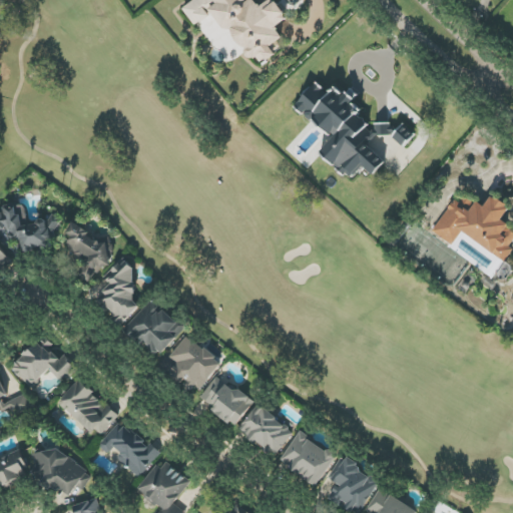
[(194,0),(183,8),(195,26),(213,14),(225,32),(230,28),(257,67),(283,49),(279,41),(284,38),(277,27),(288,19),(275,0),(270,0),(258,8),(251,0),(194,0)]
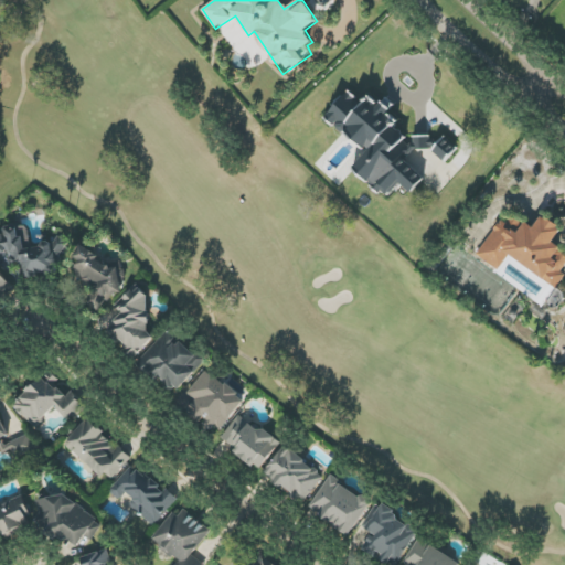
[(327,118),(344,132),(345,132),(370,150),(354,170),(373,183),(377,183),(377,189),(388,198),(400,183),(413,193),(425,177),(405,161),(414,150),(432,149),(430,135),(414,136),(414,145),(406,145),(406,136),(395,127),(394,121),(390,117),(388,109),(372,96),(365,104),(348,91),(327,118)]
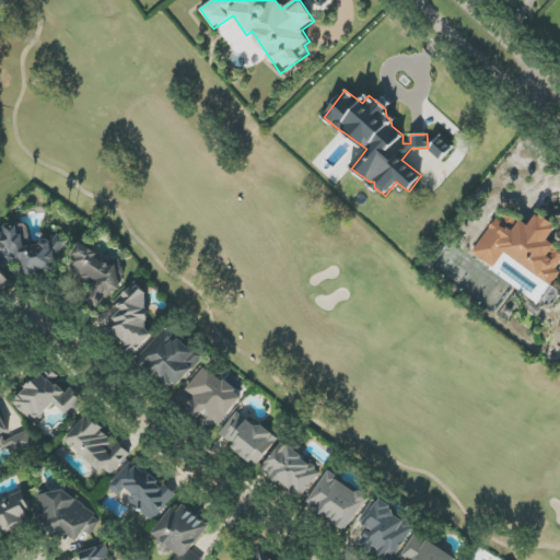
[(441,161),(454,147),(441,136),(428,150),(441,161)]
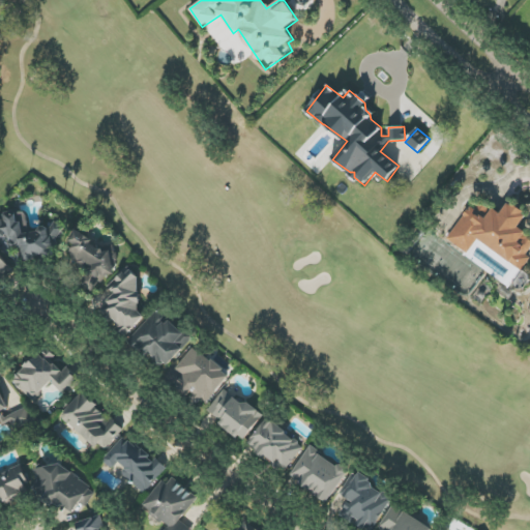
[(449,240),(469,254),(478,240),(523,270),(529,258),(529,257),(527,255),(529,249),(529,238),(517,229),(527,214),(509,202),(501,215),(477,200),(449,240)]
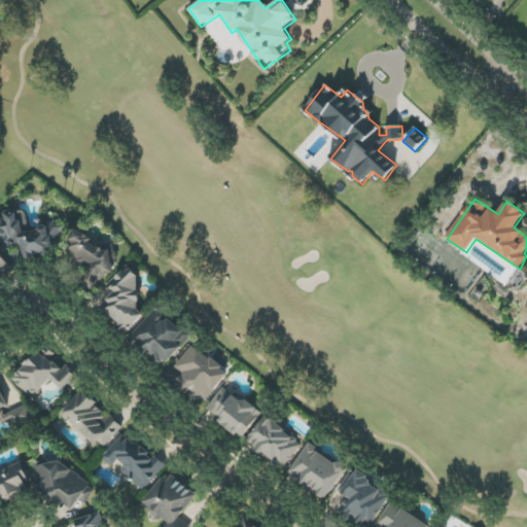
[(95,290),(107,269),(113,273),(124,254),(77,229),(70,241),(76,245),(69,257),(84,266),(76,280),(95,290)]
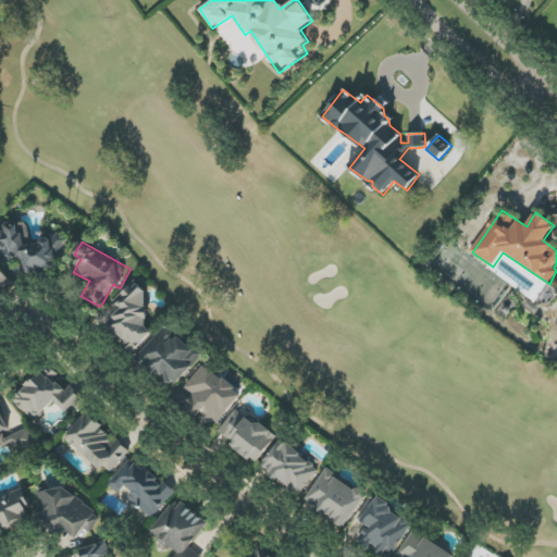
[(153,333),(144,324),(158,310),(133,284),(114,301),(122,309),(103,327),(116,341),(118,338),(132,354),(153,333)]
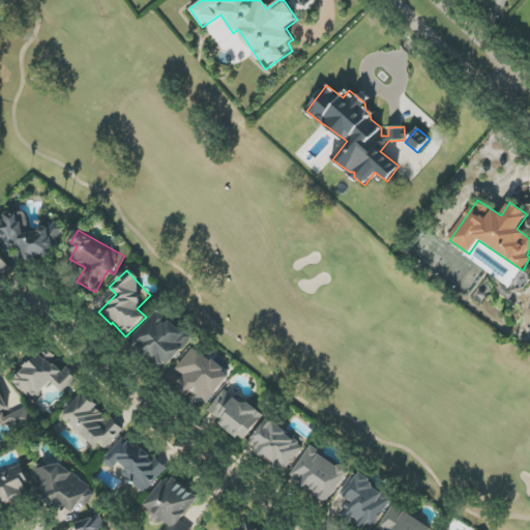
[(192,341),(159,310),(129,341),(146,357),(149,355),(164,370),(192,341)]
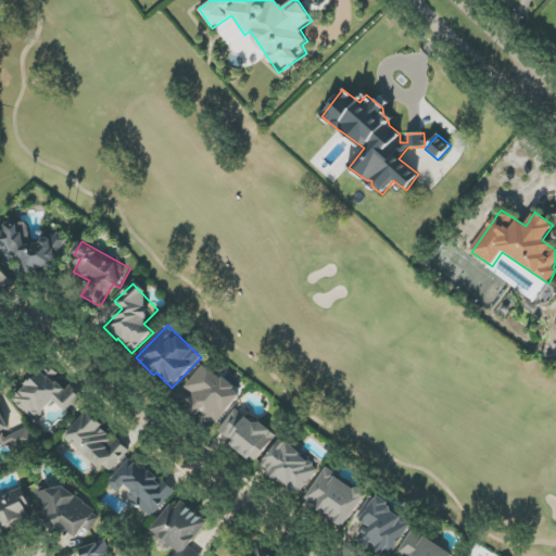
[(84,403),(51,364),(12,396),(33,421),(57,402),(67,416),(84,403)]
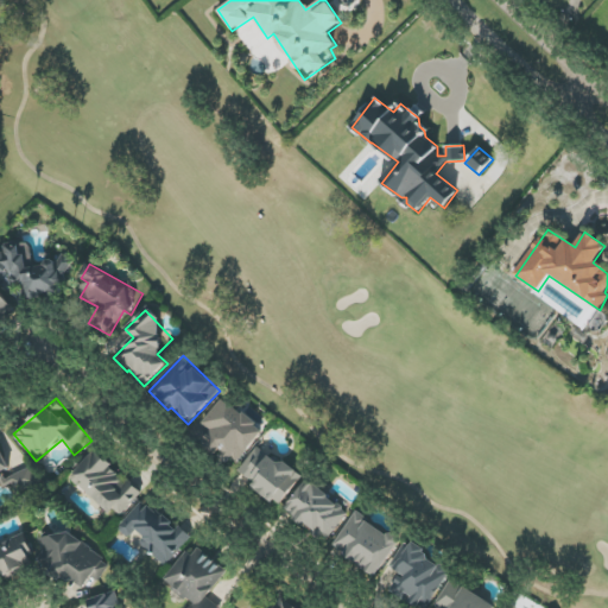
[(202,424),(210,431),(201,443),(227,464),(234,457),(239,461),(264,431),(223,398),(202,424)]
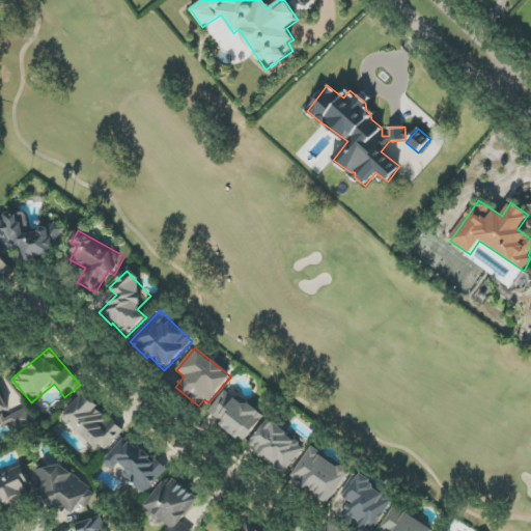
[(206,413),(243,443),(262,418),(226,389),(206,413)]
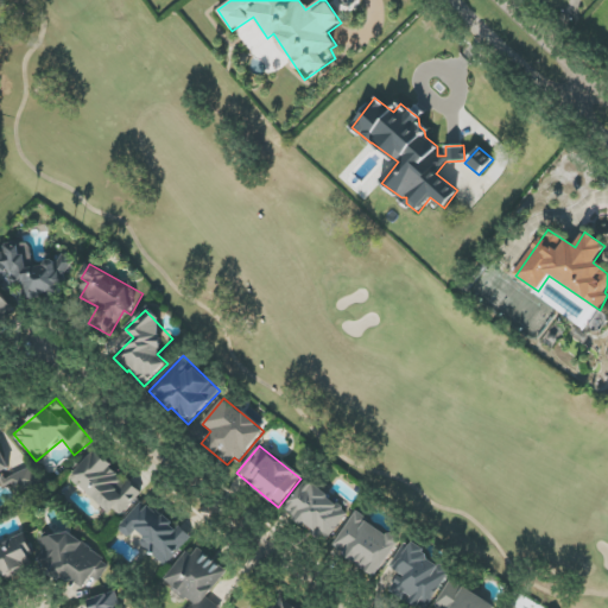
[(143,493),(94,450),(70,477),(119,519),(143,493)]
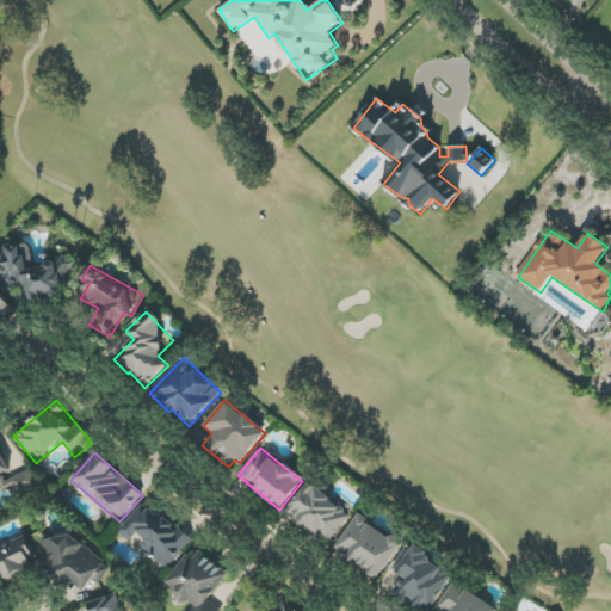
[(329,544),(351,512),(306,482),(284,514),(329,544)]
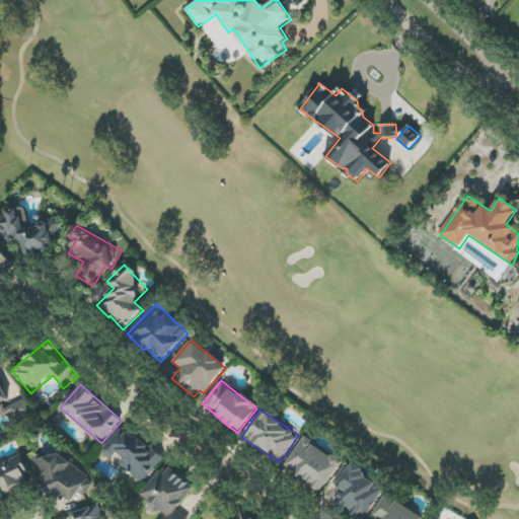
[(142,482),(162,461),(126,426),(100,451),(109,460),(115,455),(142,482)]
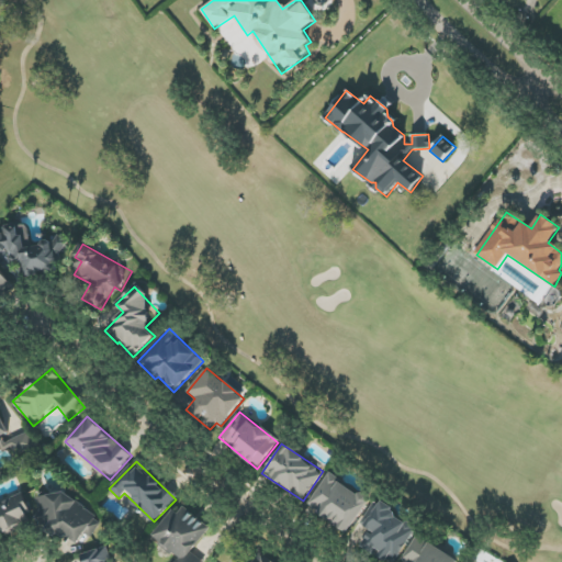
[(349,534),(370,499),(327,473),(306,507),(349,534)]
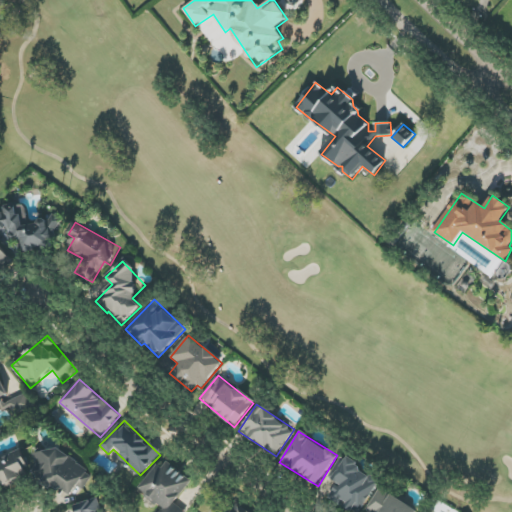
[(45,445),(28,472),(70,499),(77,486),(83,490),(92,475),(45,445)]
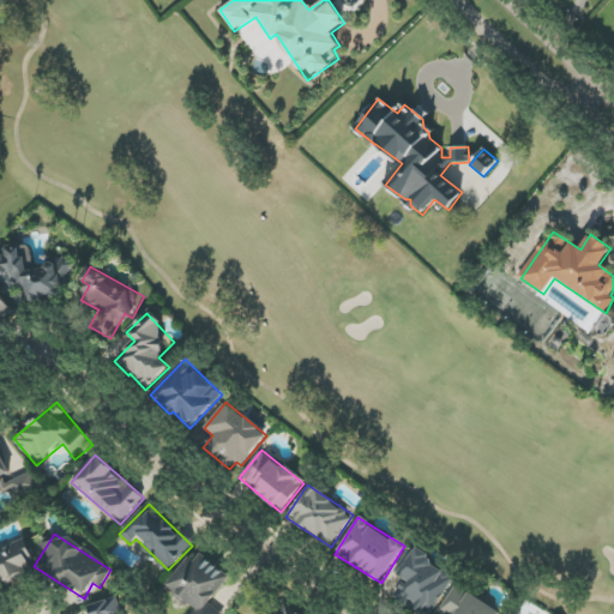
[(0,548),(0,565),(5,579),(36,567),(25,540),(0,548)]
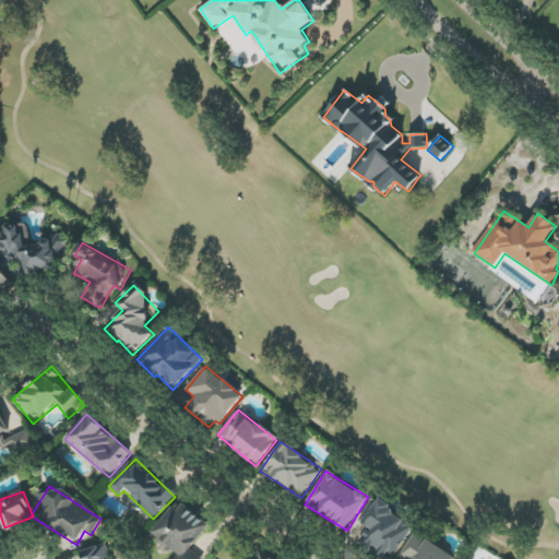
[(383,558),(393,558),(415,524),(375,499),(360,522),(369,527),(359,543),(383,558)]
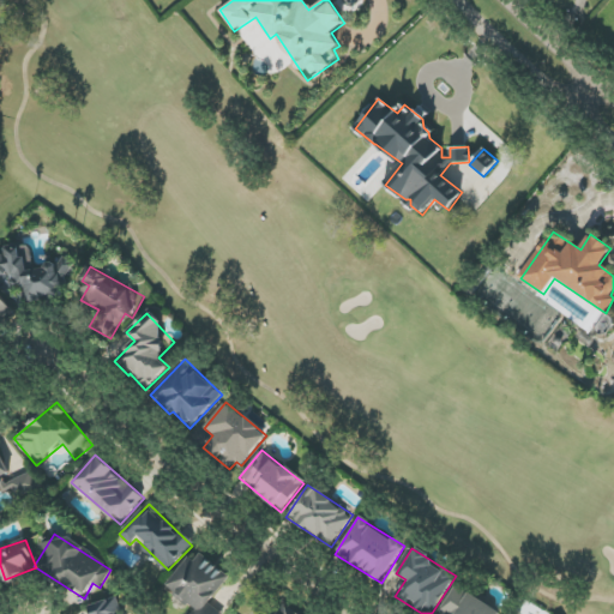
[(230,577),(196,551),(167,589),(194,611),(191,613),(223,613),(210,603),(230,577)]
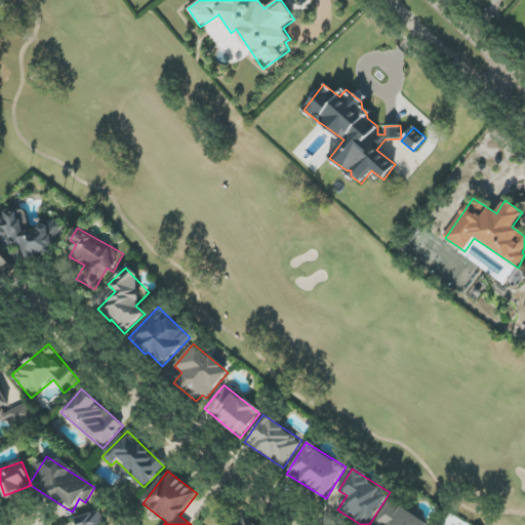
[(429,524),(430,524),(390,499),(373,524),(429,524)]
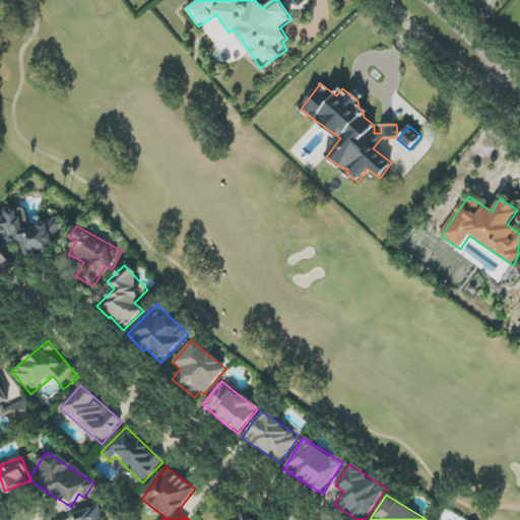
[(74,513),(76,519),(104,519),(101,506),(74,513)]
